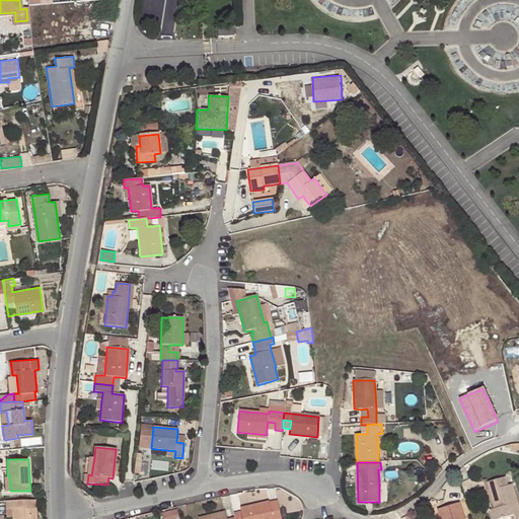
[(508,487),(505,477),(487,483),(490,492),(494,491),(499,508),(495,509),(491,510),(493,518),(500,518),(514,515),(515,518),(518,518),(518,507),(512,485),(508,487)]
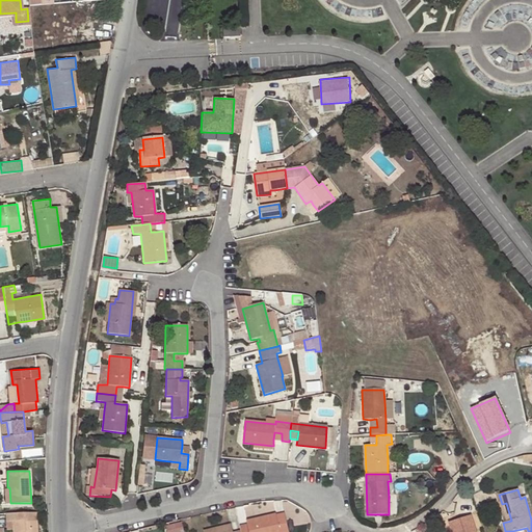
[(506,503),(502,504),(507,522),(511,521),(506,503)]
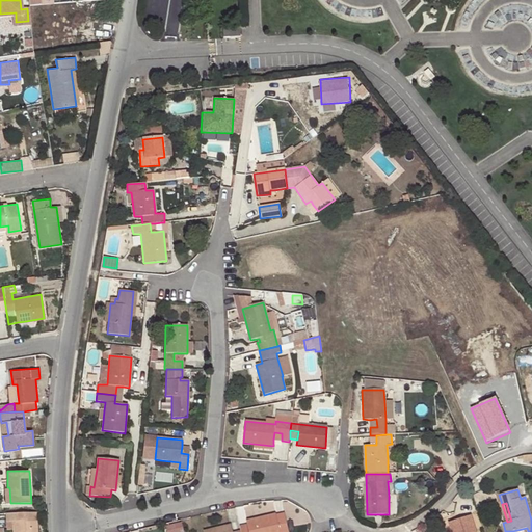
[(36,531),(35,511),(6,512),(7,528),(14,528),(12,531),(36,531)]
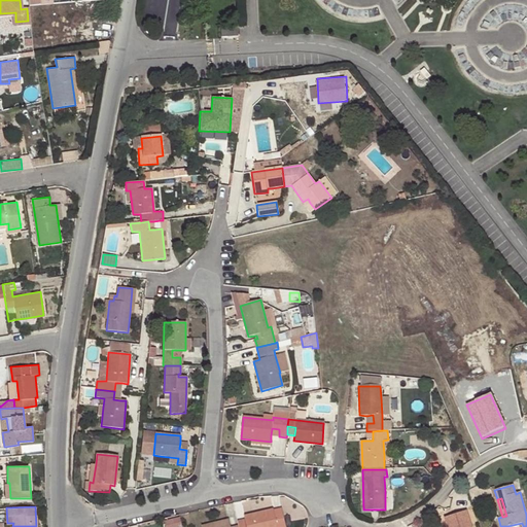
[(245,521),(238,522),(238,524),(239,526),(286,526),(283,514),(275,516),(274,511),(274,508),(244,516),(245,521)]
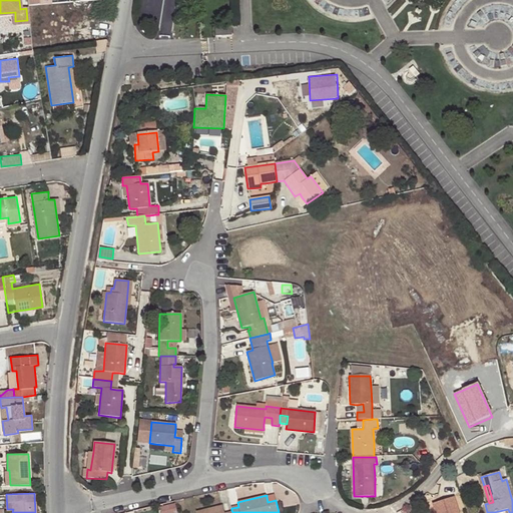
[(436,512),(459,512),(455,498),(434,504),(436,512)]
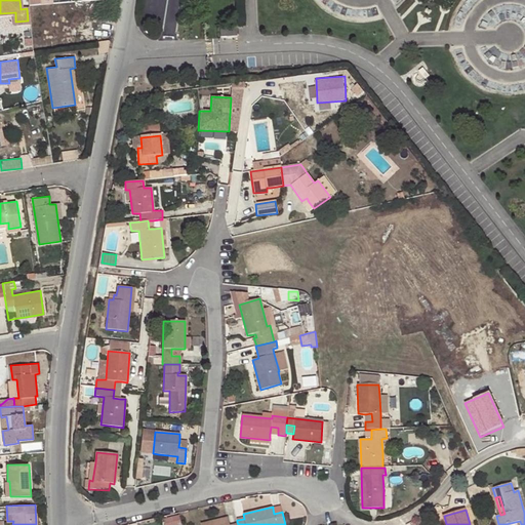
[(164,517),(165,524),(172,524),(182,524),(180,514),(164,517)]
